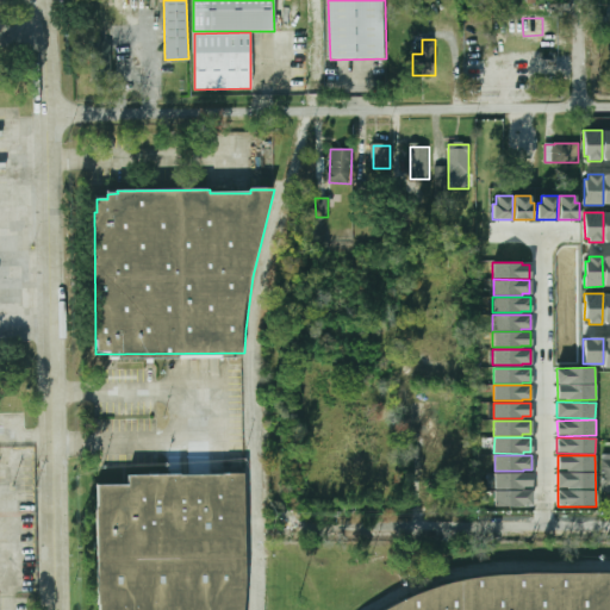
[(531,486),(531,473),(495,472),(495,489),(523,489),(523,486),(531,486)]
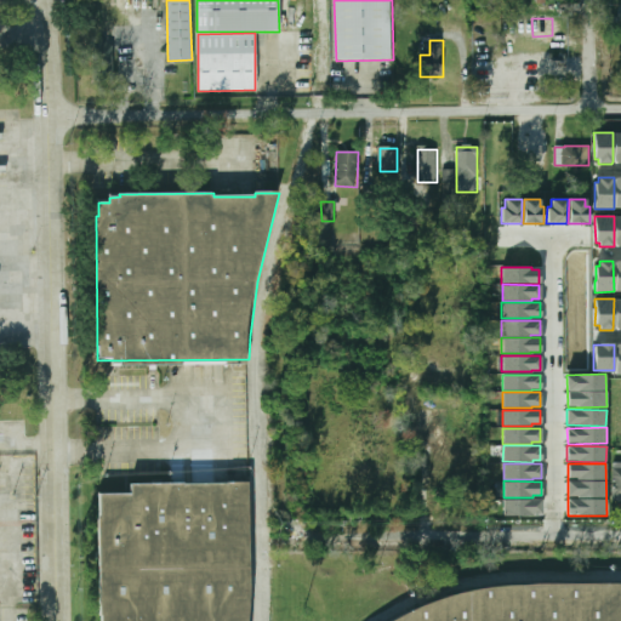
[(102,620),(102,496),(134,496),(132,485),(246,485),(246,620),(102,620)]
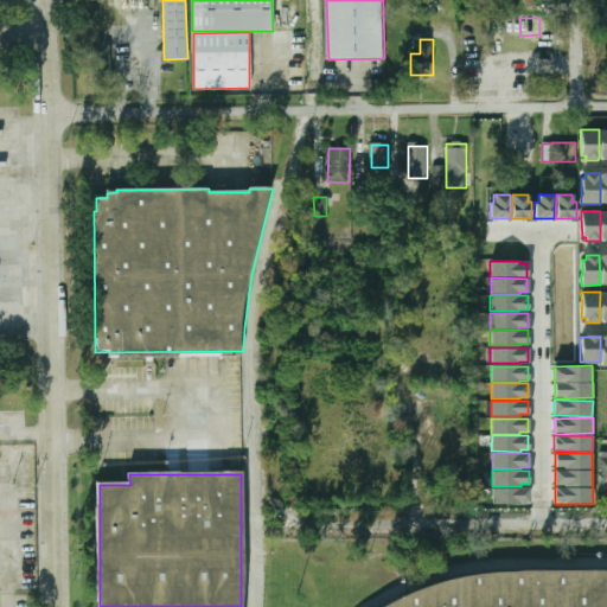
[(385,606),(396,602),(416,593),(439,586),(466,580),(493,575),(522,574),(606,572),(606,606),(385,606)]
